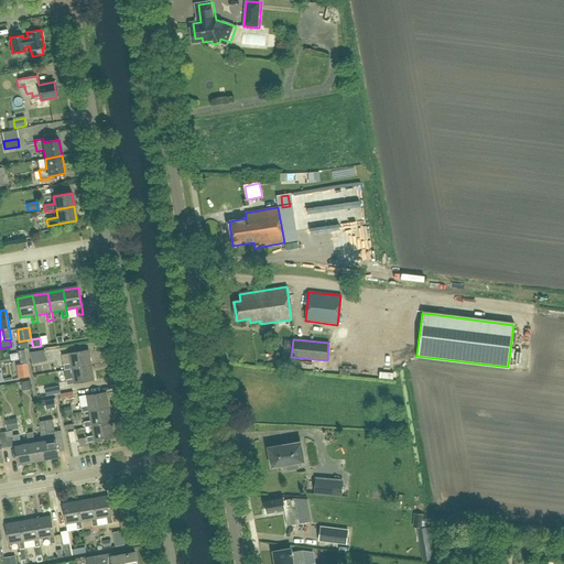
[(20,379),(31,377),(25,350),(19,351),(21,365),(18,366),(20,379)]
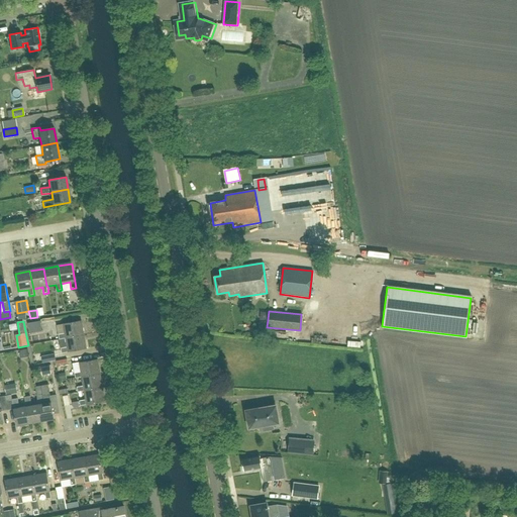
[(40,321),(27,323),(29,333),(41,331),(40,321)]
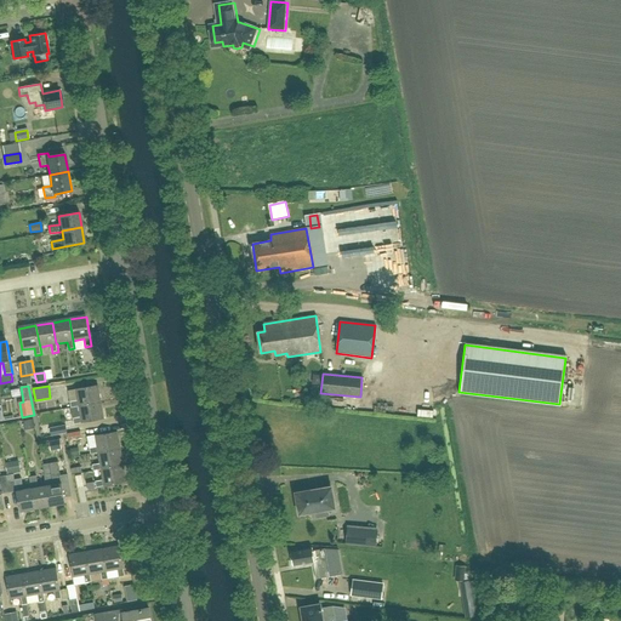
[(101,403),(98,386),(77,389),(79,400),(70,402),(72,408),(79,406),(101,403)]
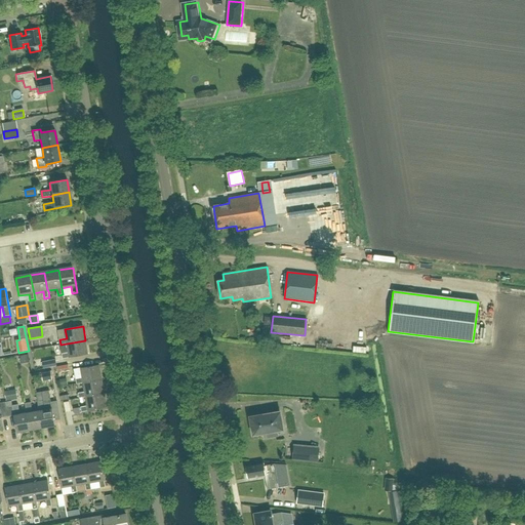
[(63,354),(63,359),(88,355),(85,340),(67,344),(69,353),(63,354)]
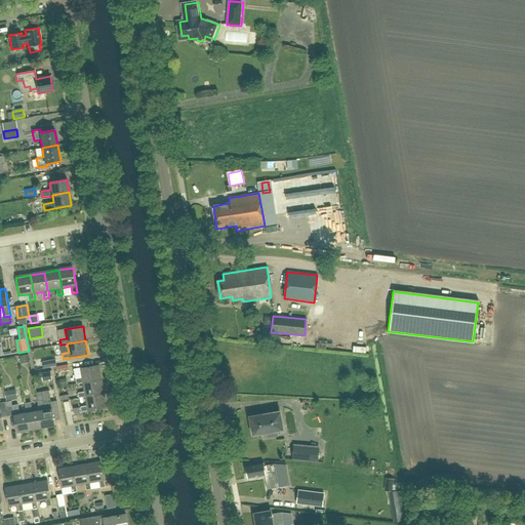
[(56,359),(43,362),(44,368),(57,366),(56,359)]
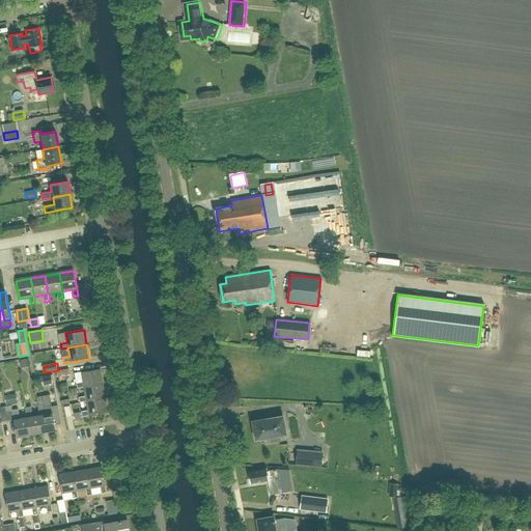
[(103,384),(101,369),(82,372),(83,383),(77,384),(78,389),(84,388),(84,387),(103,384)]
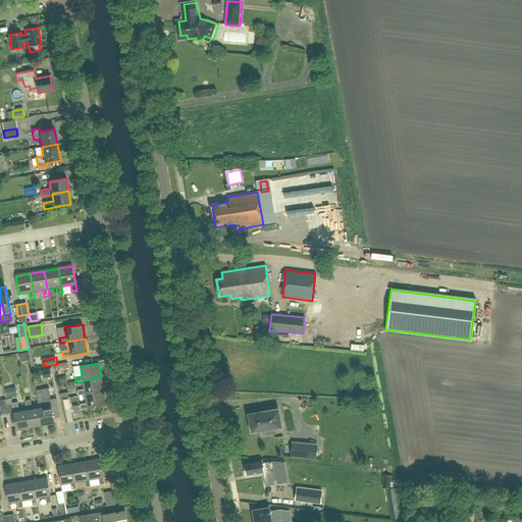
[(51,370),(43,372),(44,379),(52,377),(51,370)]
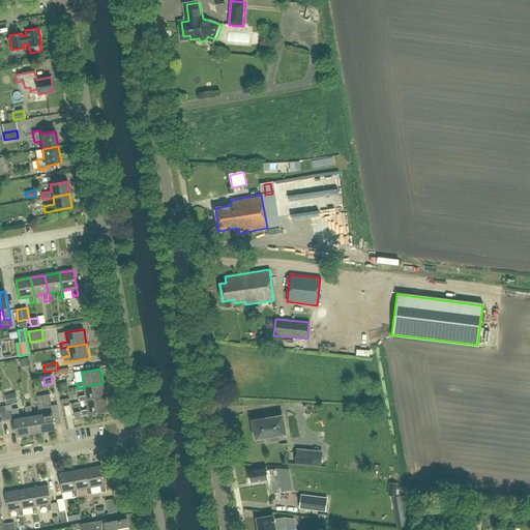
[(84,386),(84,387),(86,396),(80,398),(80,402),(87,401),(106,398),(102,383),(84,386)]
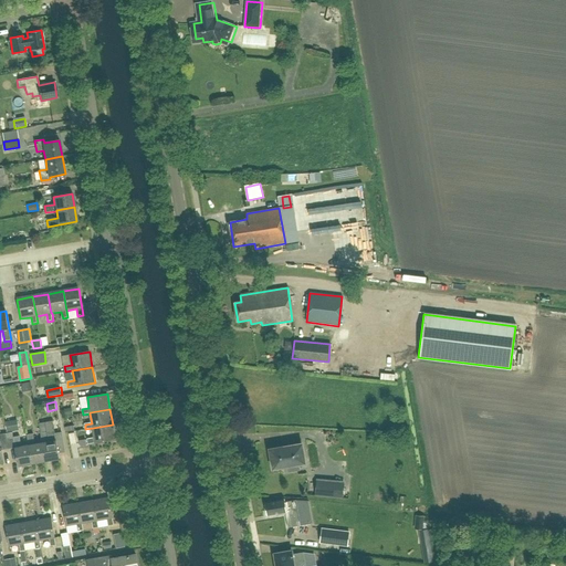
[(14,421),(6,422),(7,432),(16,430),(14,421)]
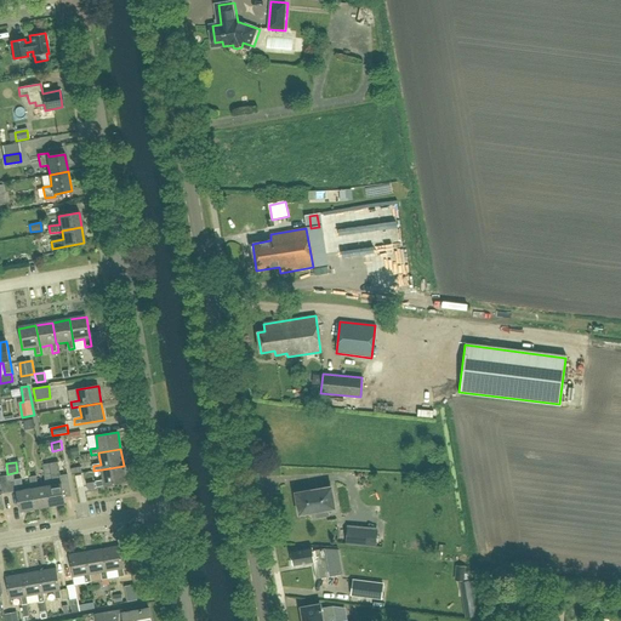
[(62,484),(53,485),(50,463),(44,465),(45,476),(46,486),(47,486),(51,507),(66,505),(64,499),(72,497),(68,476),(61,477),(62,484)]
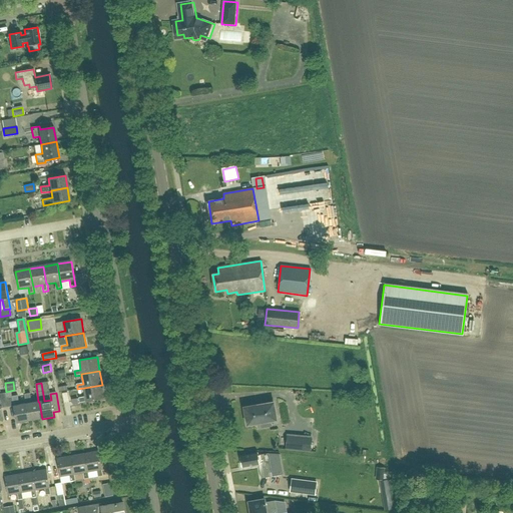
[(80,403),(104,399),(102,385),(84,388),(85,397),(79,398),(80,403)]
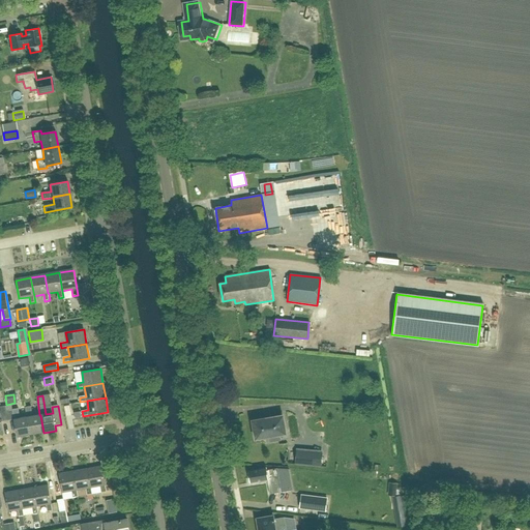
[(15,419),(18,437),(30,435),(27,417),(21,418),(19,409),(12,410),(11,405),(5,406),(8,420),(15,419)]
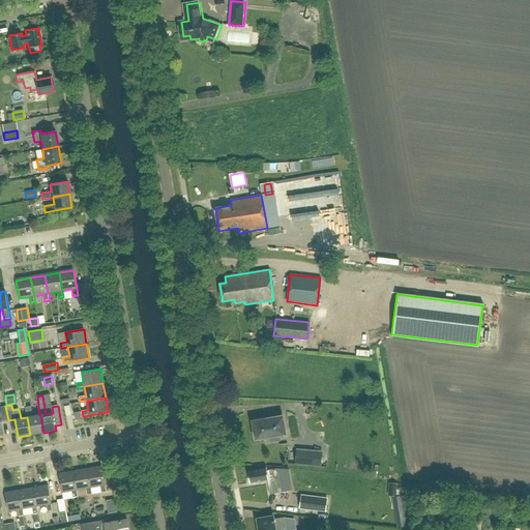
[(40,415),(39,415),(33,416),(31,407),(26,408),(27,417),(30,435),(43,433),(40,415)]
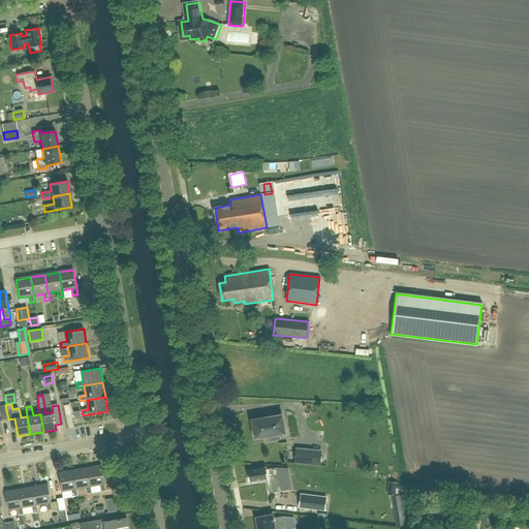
[(252,421),(255,438),(269,436),(270,441),(279,439),(279,434),(285,433),(282,415),(252,421)]
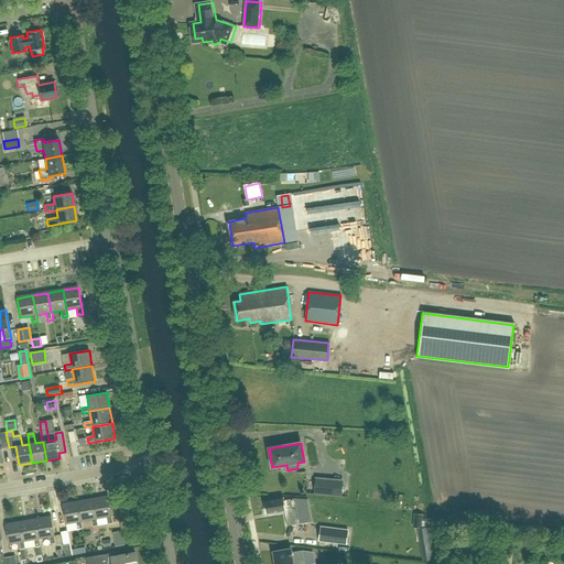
[(315,477),(314,495),(342,497),(343,479),(315,477)]
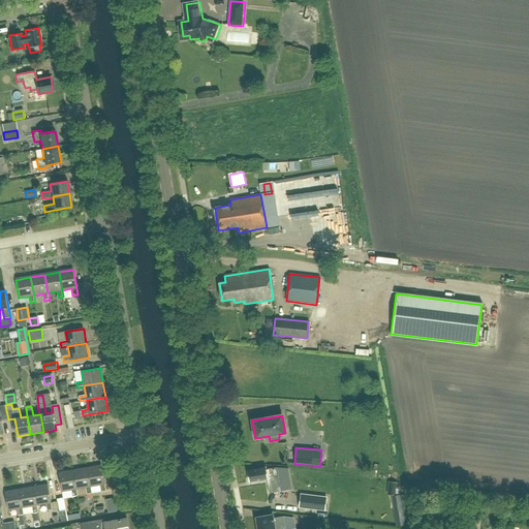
[(106,491),(102,466),(88,468),(91,487),(100,485),(101,492),(106,491)]
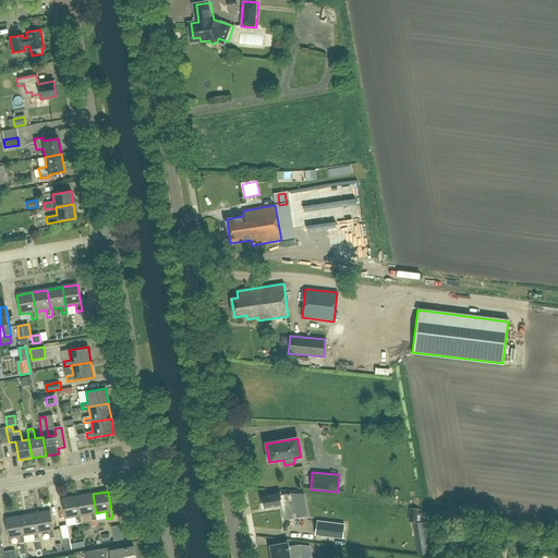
[(264,508),(273,506),(273,508),(280,506),(283,519),(294,517),(290,493),(279,495),(279,493),(262,496),(262,498),(261,498),(262,504),(263,502),(264,508)]
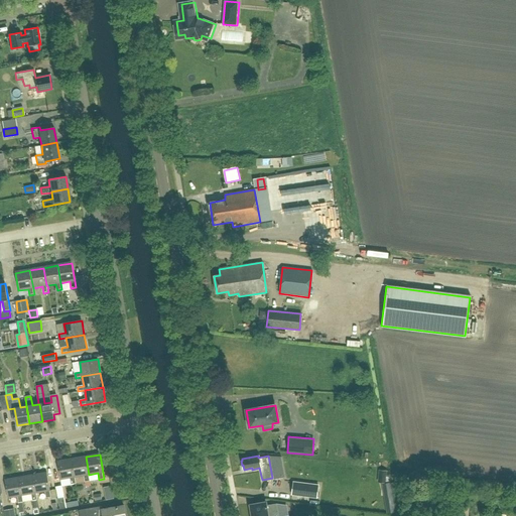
[(89,475),(86,457),(72,459),(75,477),(84,476),(85,482),(90,481),(89,475)]
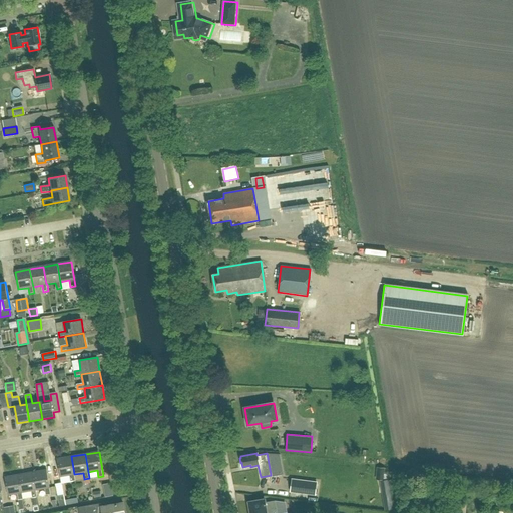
[(71,456),(57,459),(60,477),(70,475),(71,481),(76,481),(74,474),(71,456)]
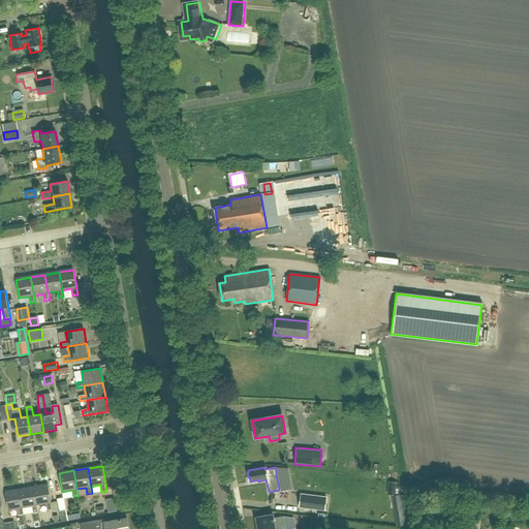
[(53,509),(49,485),(34,487),(37,505),(45,504),(48,510),(53,509)]
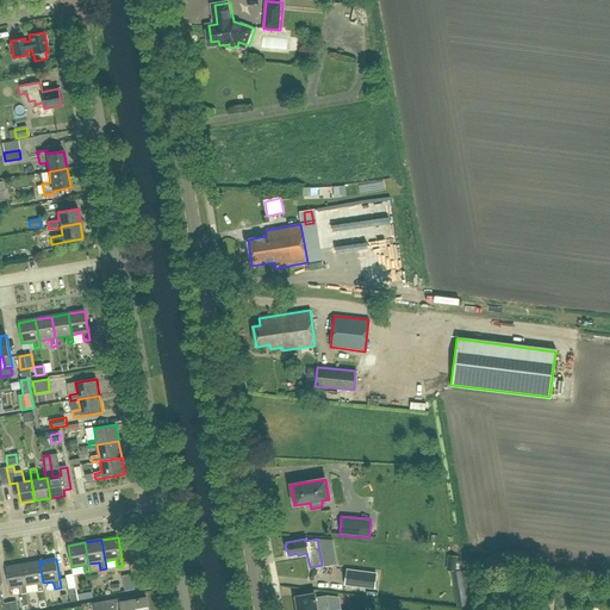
[(26,585),(37,584),(38,591),(44,590),(43,583),(39,561),(23,565),(26,585)]
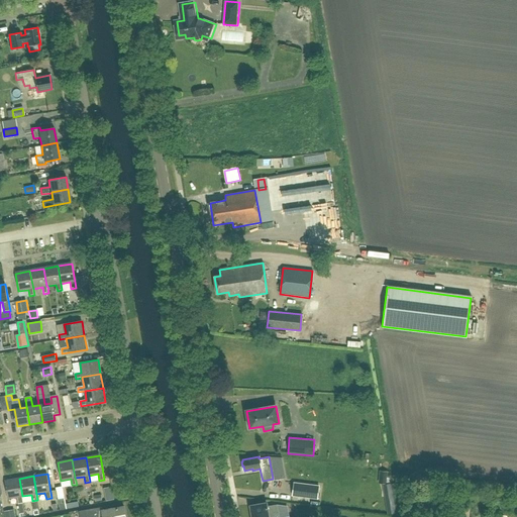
[(19,479),(5,481),(8,499),(17,497),(18,504),(23,503),(22,496),(19,479)]
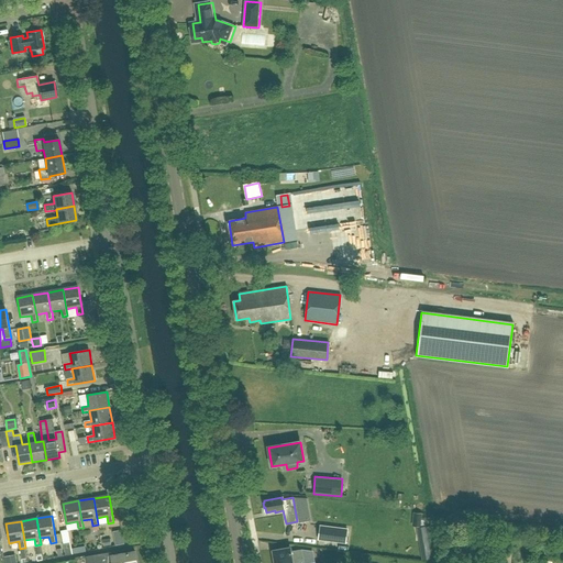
[(320,527),(319,539),(345,543),(348,530),(320,527)]
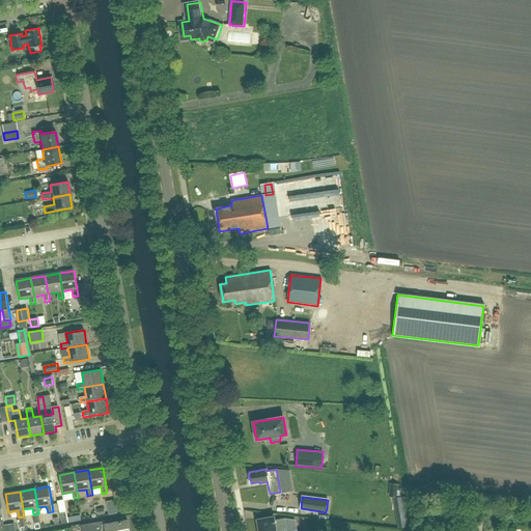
[(60,511),(62,524),(82,520),(81,515),(68,518),(66,510),(60,511)]
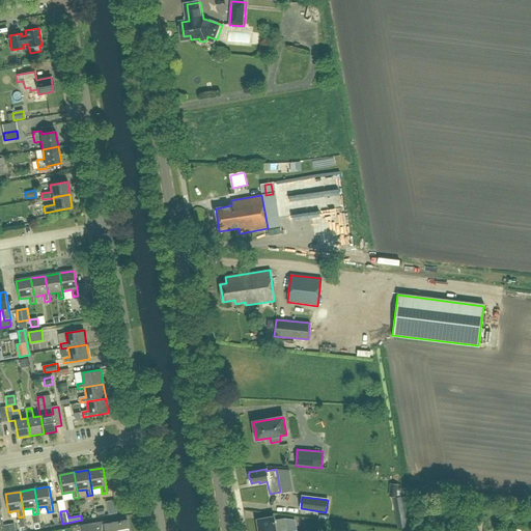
[(286,530),(284,519),(274,520),(273,516),(257,520),(258,530),(286,530)]
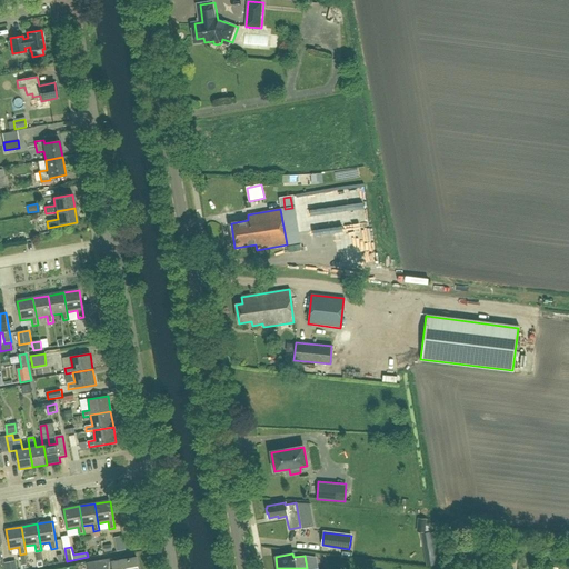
[(138,568),(137,558),(112,562),(112,558),(88,562),(88,568),(138,568)]
